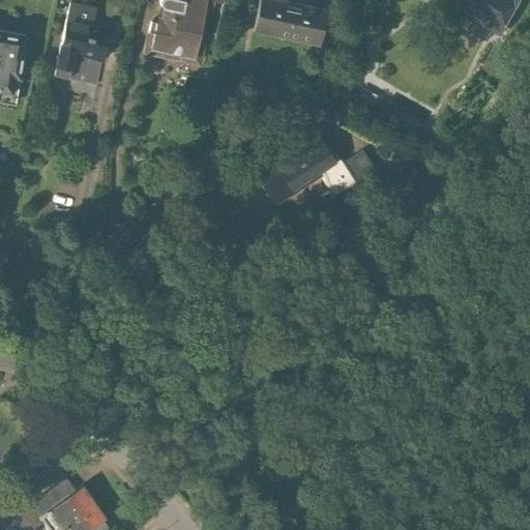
[(185,0),(185,4),(174,2),(173,2),(173,1),(172,0),(162,0),(160,2),(159,5),(160,7),(162,10),(164,11),(164,12),(162,24),(150,22),(144,55),(201,66),(214,2),(223,4),(224,0),(185,0)]
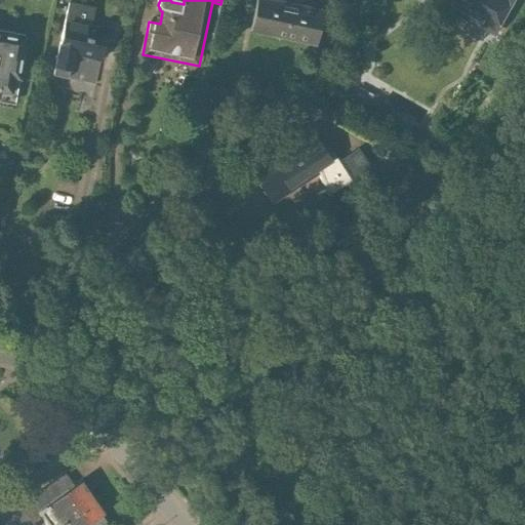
[(278,0),(260,0),(254,36),(319,47),(325,13),(278,5),(278,0)]
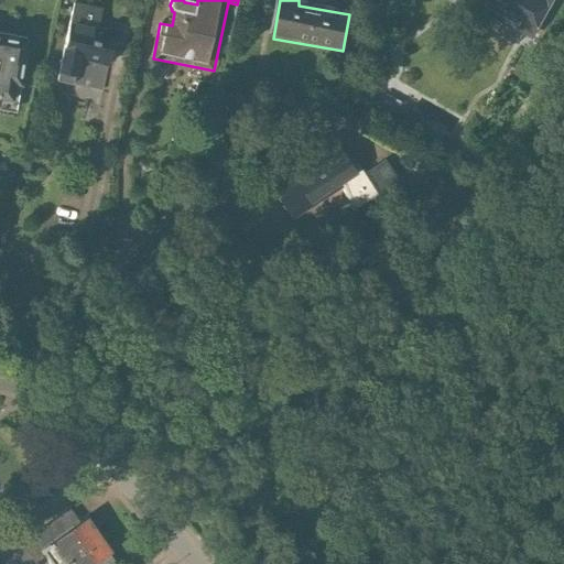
[(563,0),(468,0),(469,4),(534,41),(557,0),(563,3),(563,0)]
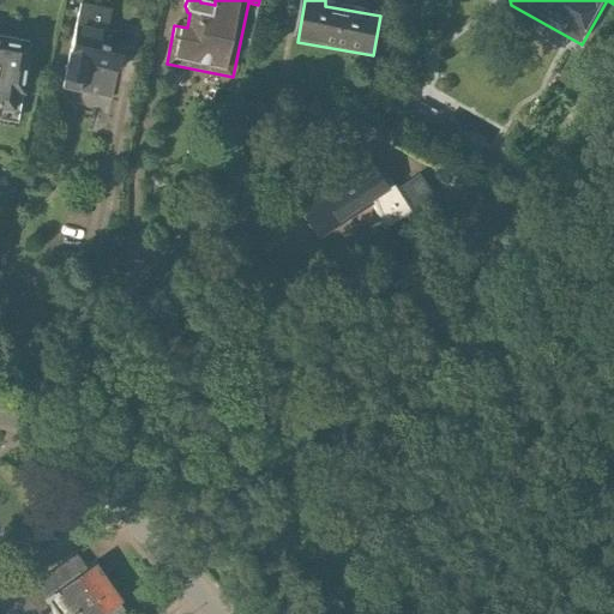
[(113,13),(80,6),(62,89),(114,100),(130,29),(110,24),(113,13)]
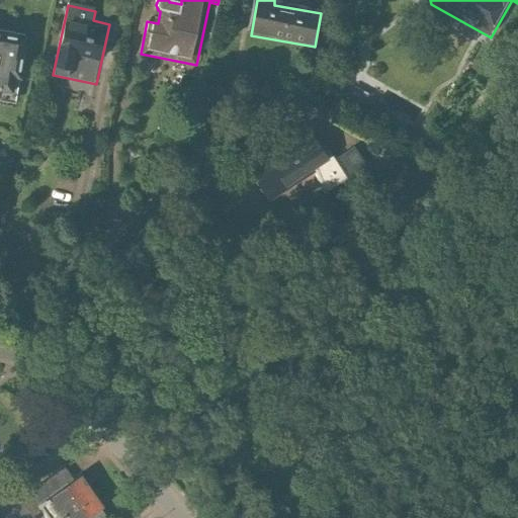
[(26,37),(0,31),(0,103),(13,106),(26,37)]
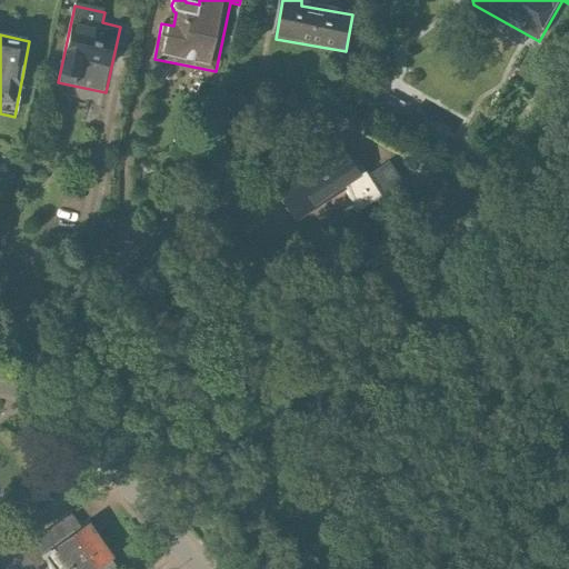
[(271,182),(296,221),(348,188),(362,179),(347,155),(338,140),(271,182)]
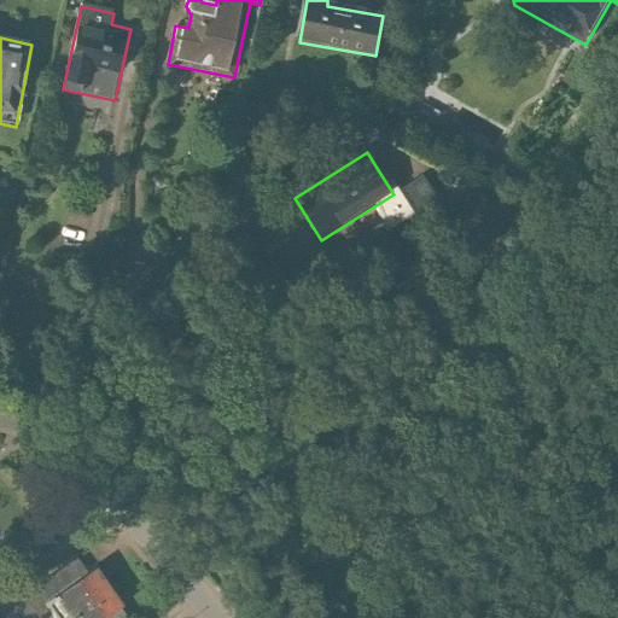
[(421,179),(398,192),(380,165),(377,168),(394,194),(378,204),(391,233),(415,217),(414,215),(437,199),(421,179)]
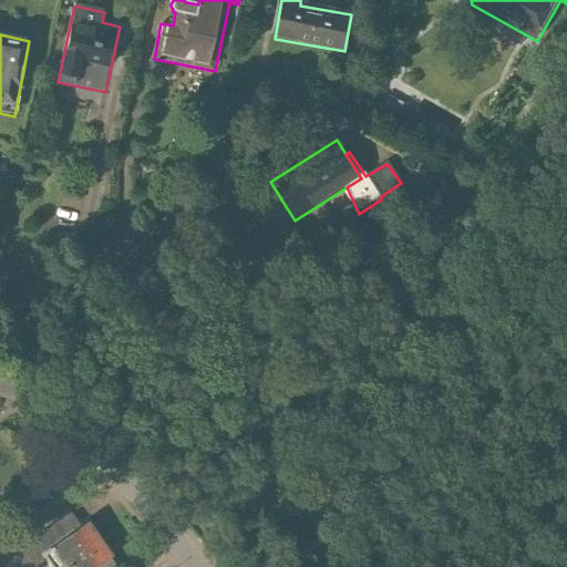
[(84,526),(71,508),(8,555),(13,563),(6,566),(31,566),(30,565),(44,554),(84,526)]
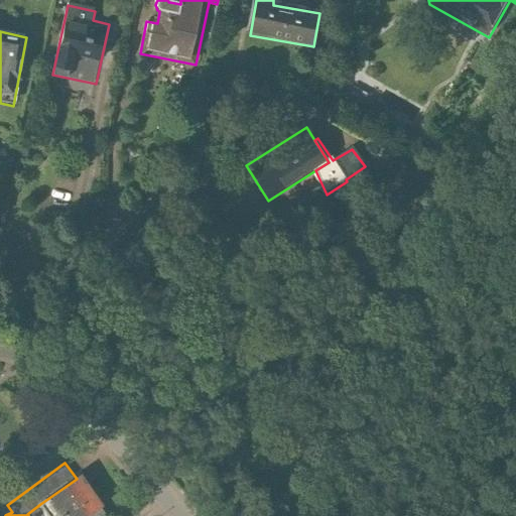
[(86,515),(103,504),(82,475),(77,479),(40,504),(48,515),(86,515)]
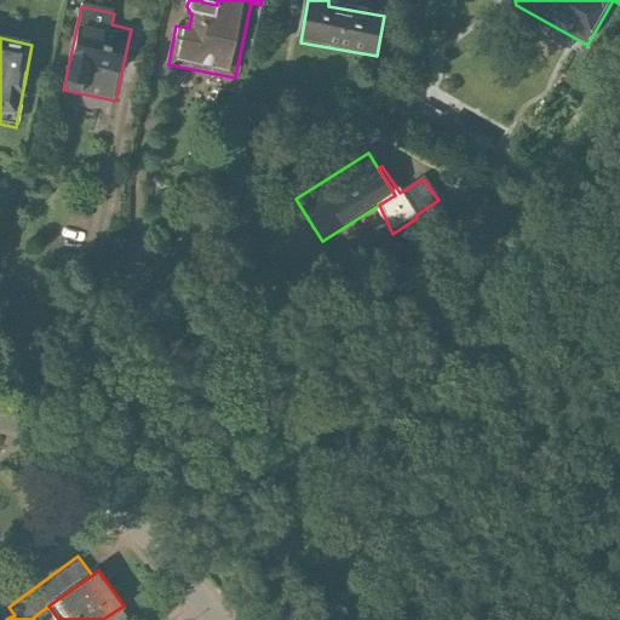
[(133,619),(124,606),(103,619),(133,619)]
